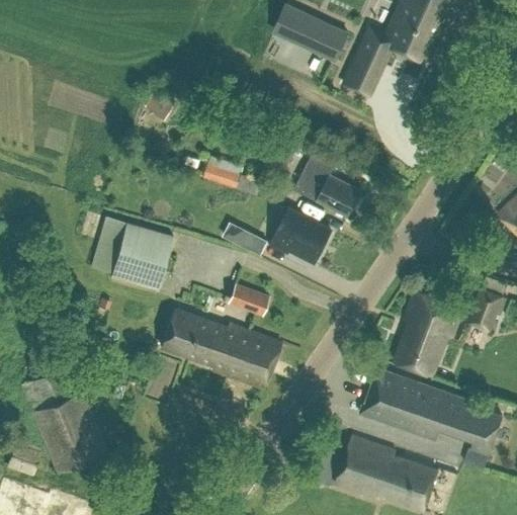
[(371,27),(345,85),(370,97),(394,48),(430,64),(449,22),(444,19),(453,0),(403,0),(388,35),(371,27)]
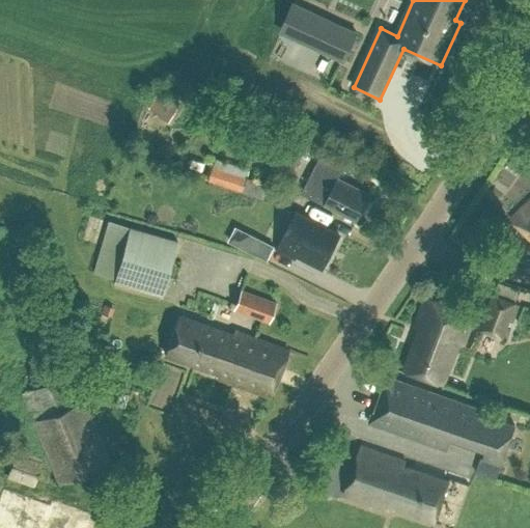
[(305,10),(293,38),(344,62),(357,34),(305,10)]
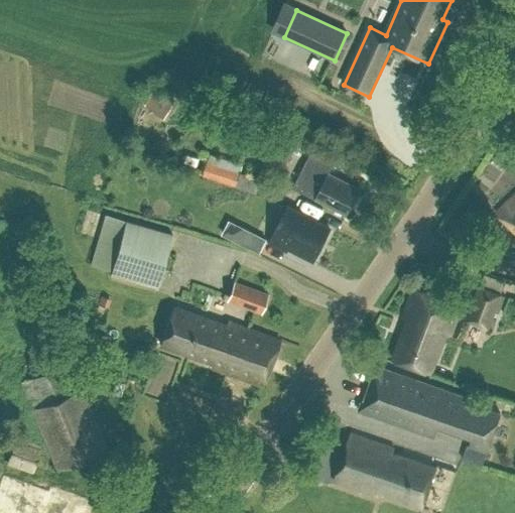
[(334,166),(310,154),(293,189),(308,199),(311,193),(317,196),(314,200),(347,216),(349,213),(353,212),(356,206),(354,202),(360,191),(329,176),(334,166)]
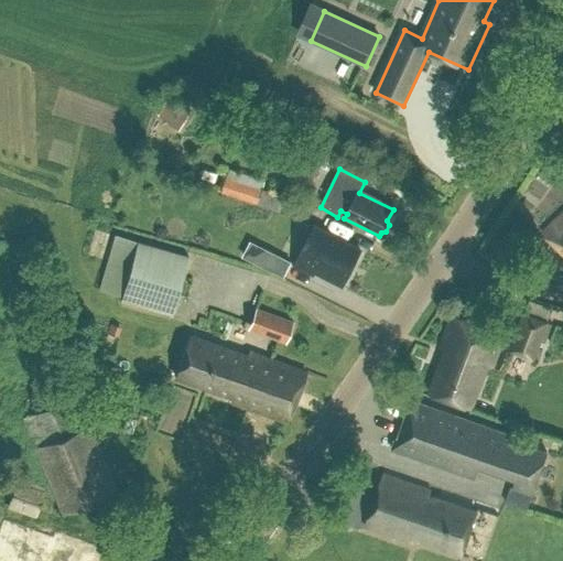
[(287,196),(228,179),(223,195),(281,214),(287,196)]
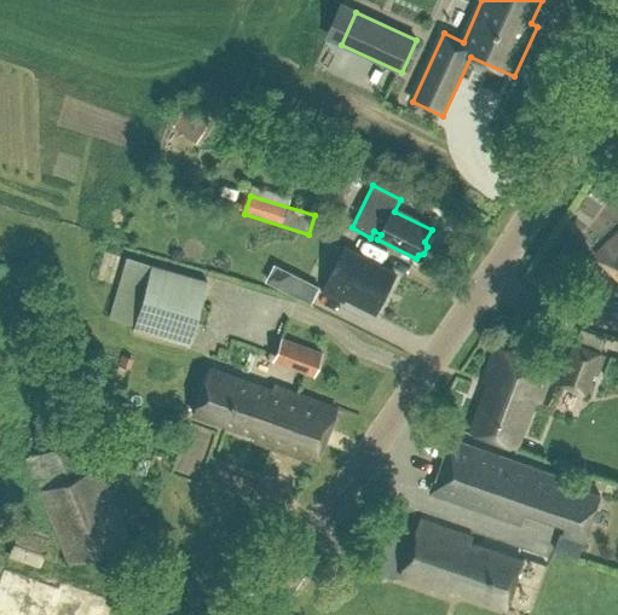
[(617,236),(595,257),(617,277),(617,236)]
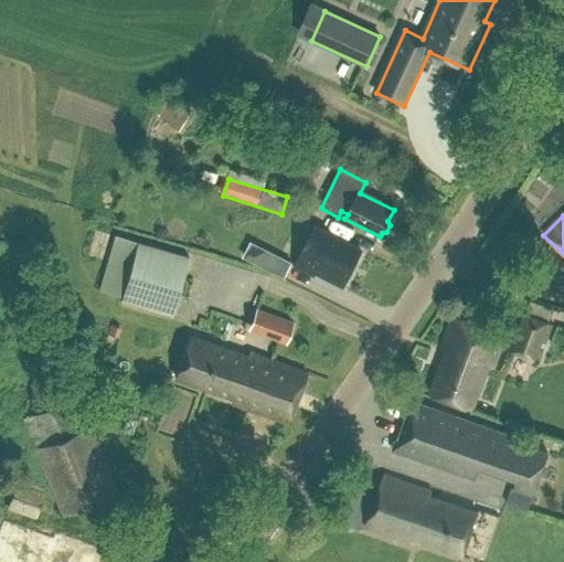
[(361,253),(316,230),(297,267),(314,276),(317,272),(344,286),(361,253)]
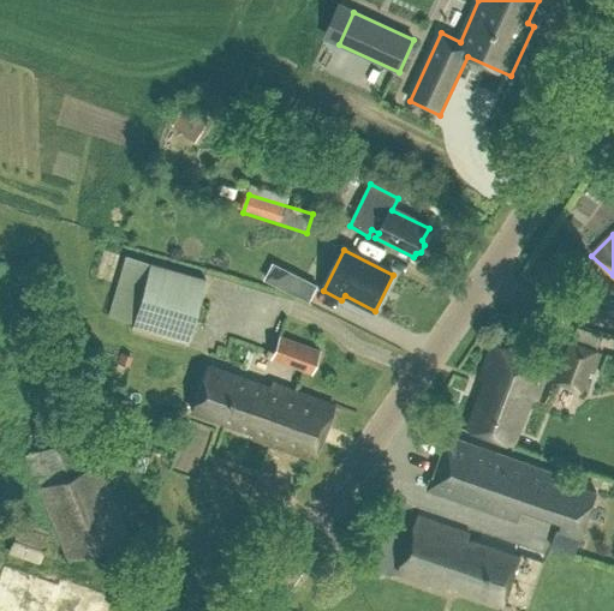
[(206,280),(126,255),(107,318),(131,325),(130,328),(185,345),(206,280)]
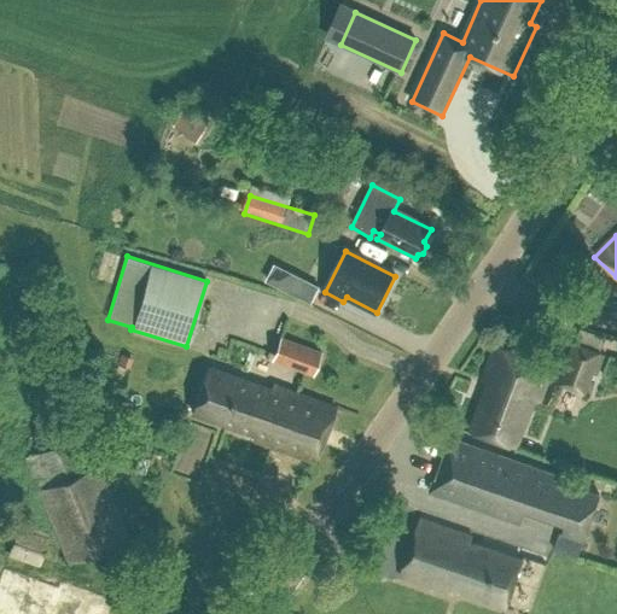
[(322,354),(280,339),(272,364),(313,379),(322,354)]
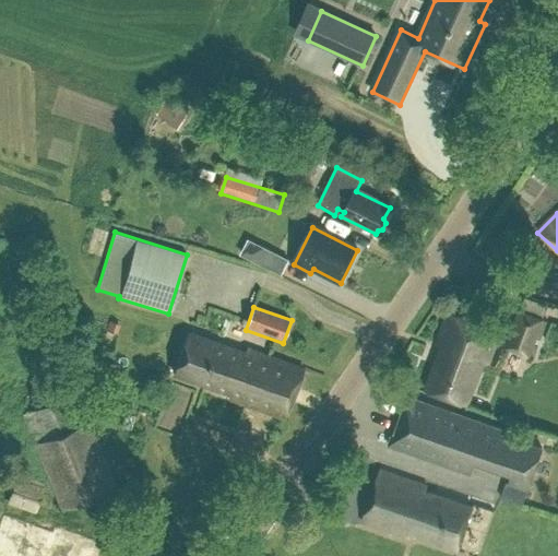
[(546,321),(520,311),(507,350),(532,359),(546,321)]
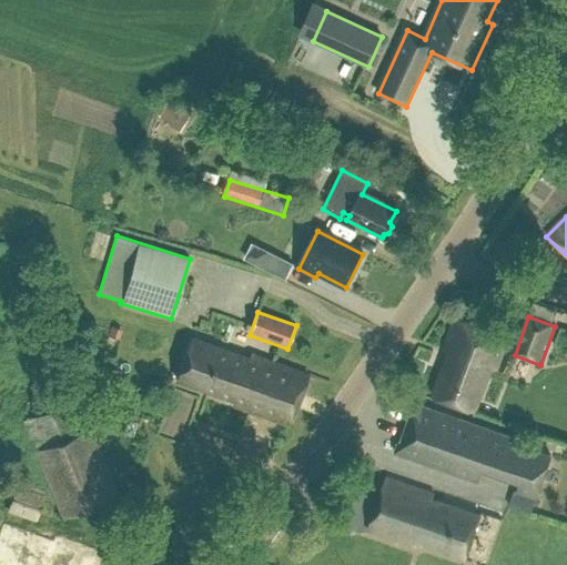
[(507,342),(456,320),(445,351),(448,353),(434,397),(476,413),(492,370),(496,371),(507,342)]
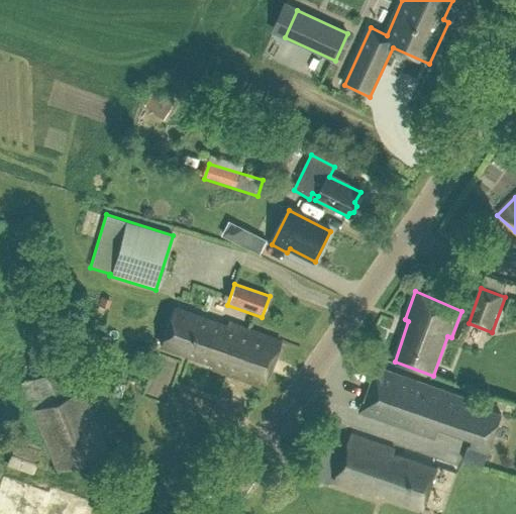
[(225,328),(173,309),(160,346),(213,366),(212,370),(263,388),(281,343),(227,324),(225,328)]
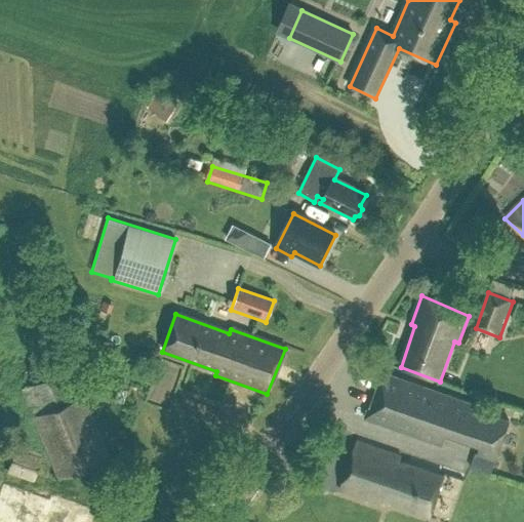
[(109,459),(71,371),(22,393),(59,481),(109,459)]
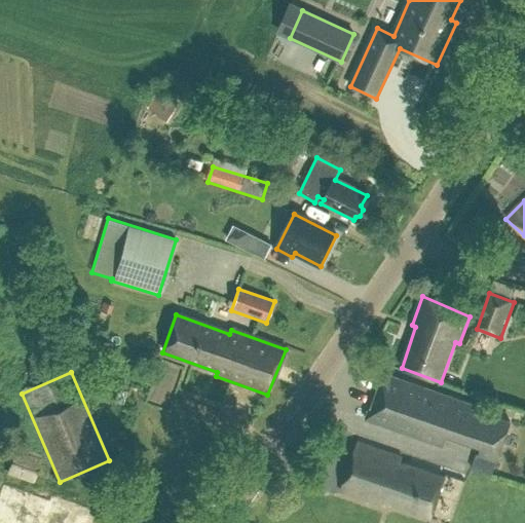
[(473,406),(382,373),(366,420),(444,448),(448,436),(482,448),(474,472),(491,478),(511,423),(471,409),(473,406)]
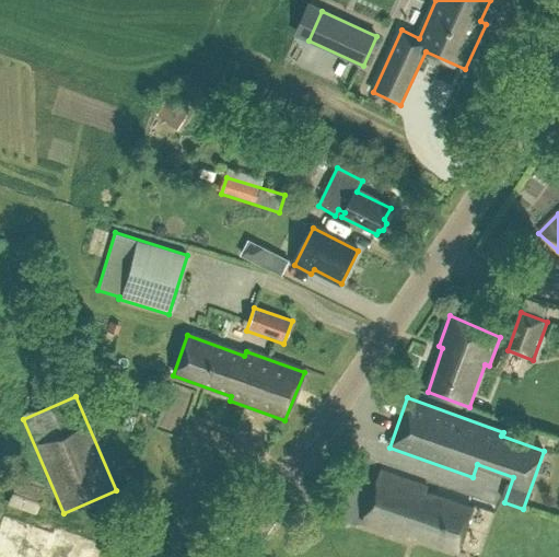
[(187,438),(193,416),(170,409),(163,431),(187,438)]
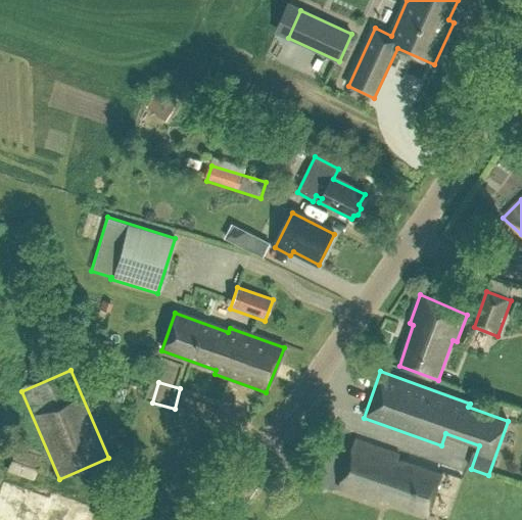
[(399,456),(356,440),(339,489),(384,504),(386,500),(429,514),(442,475),(398,460),(399,456)]
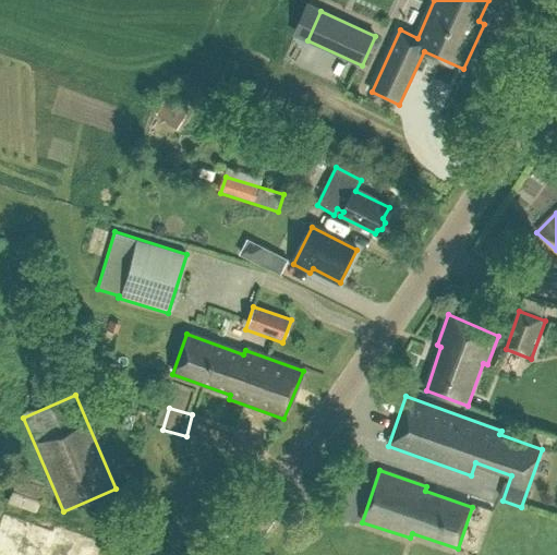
[(43,490),(15,481),(8,503),(35,513),(43,490)]
